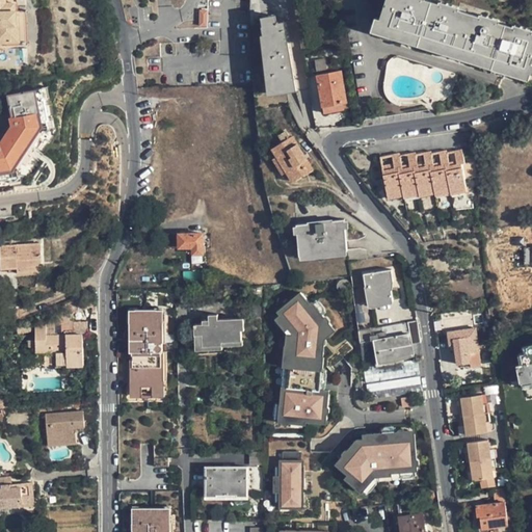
[(0,0),(0,44),(29,44),(28,7),(18,8),(18,0),(0,0)]
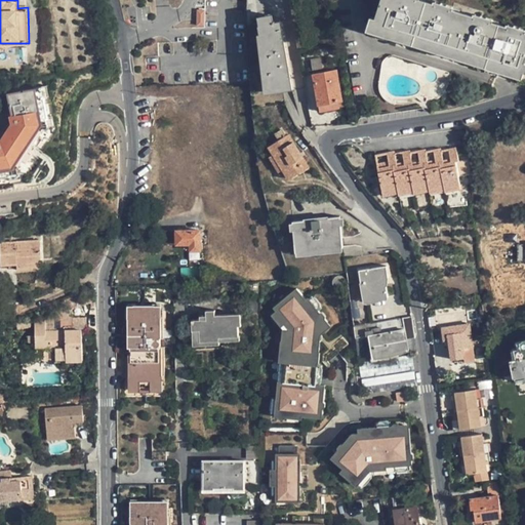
[(524,61),(524,33),(494,25),(493,24),(417,0),(384,0),(374,28),(419,41),(420,42),(521,73),(524,61)]
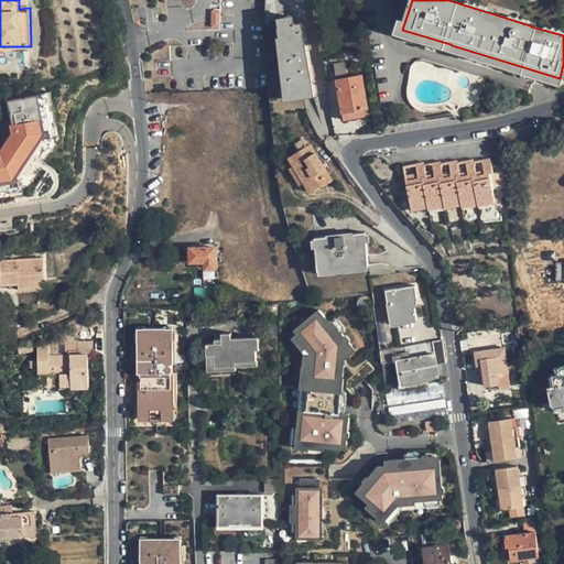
[(213,9),(213,25),(223,25),(223,9),(213,9)]
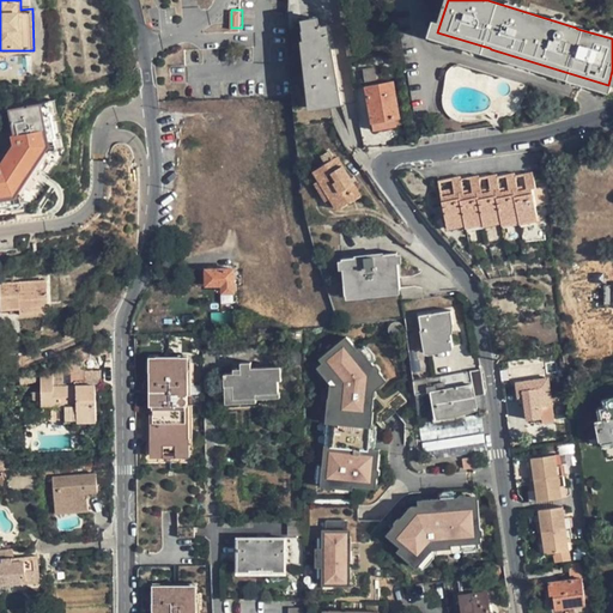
[(343,104),(341,98),(328,25),(320,26),(319,17),(302,20),(304,41),(302,41),(310,109),(329,107),(343,104)]
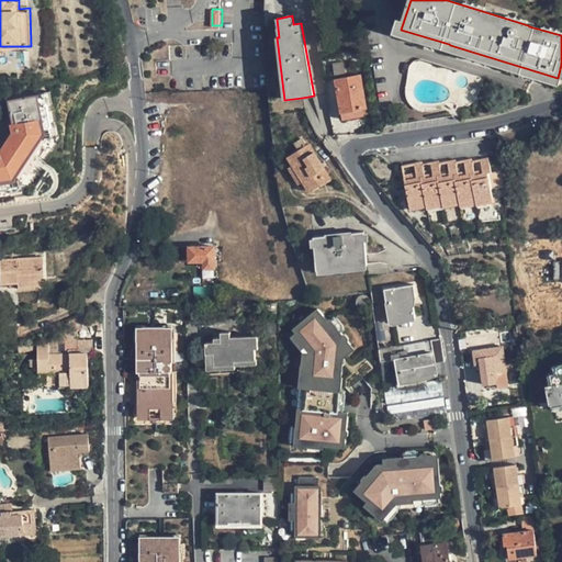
[(347,72),(346,66),(345,62),(334,64),(336,75),(347,72)]
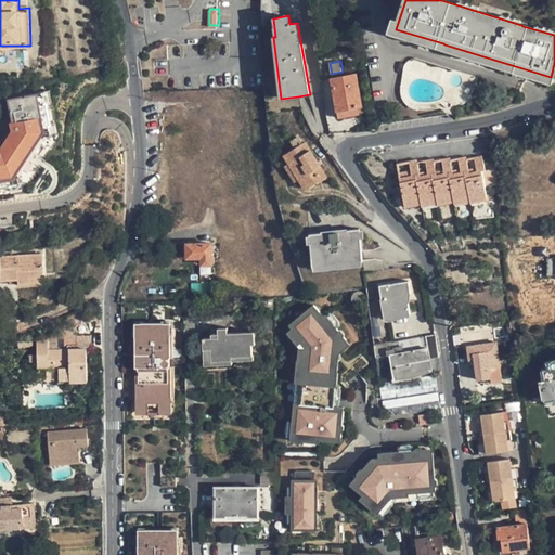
[(355,107),(359,107),(363,106),(358,74),(332,78),(338,112),(338,111),(355,107)]
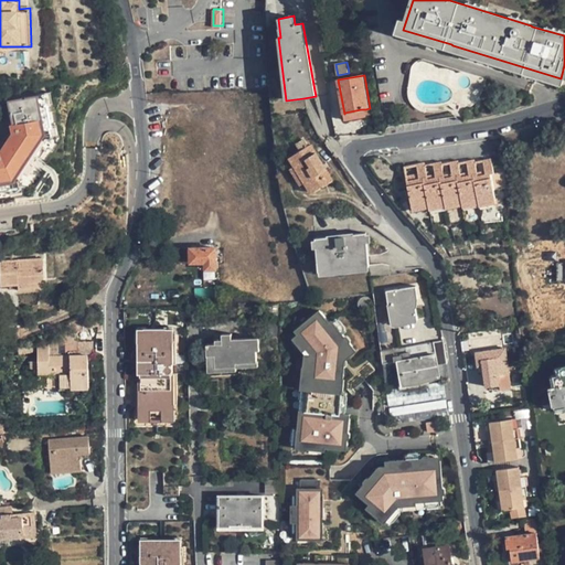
[(0,191),(9,190),(20,188),(19,183),(18,179),(21,178),(24,171),(41,146),(43,142),(42,136),(49,134),(53,134),(51,126),(48,105),(44,94),(2,103),(7,125),(4,126),(6,134),(0,142),(0,191)]
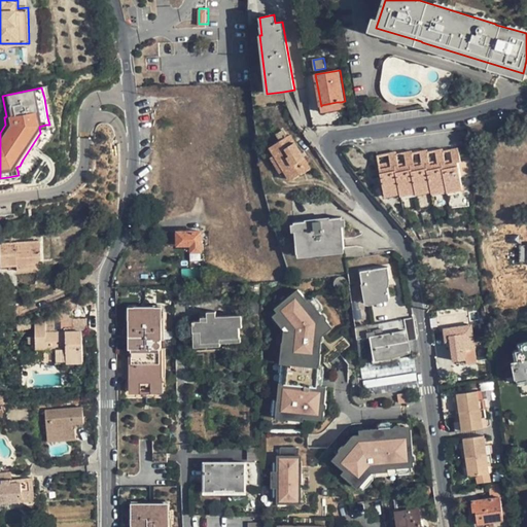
[(342,109),(341,102),(337,102),(321,105),(322,110),(323,112),(342,109)]
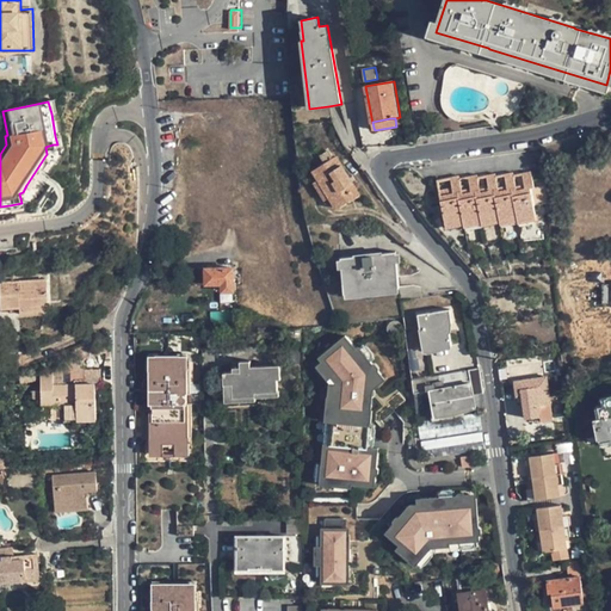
[(55,136),(57,144),(53,144),(54,150),(65,148),(62,135),(55,136)]
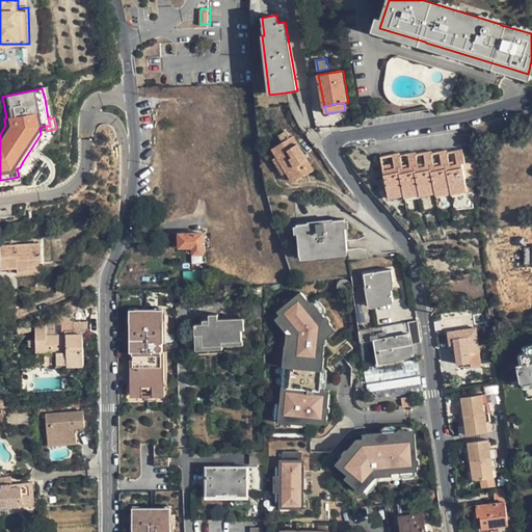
[(278,157),(288,171),(295,181),(314,169),(293,136),(273,149),(278,157)]
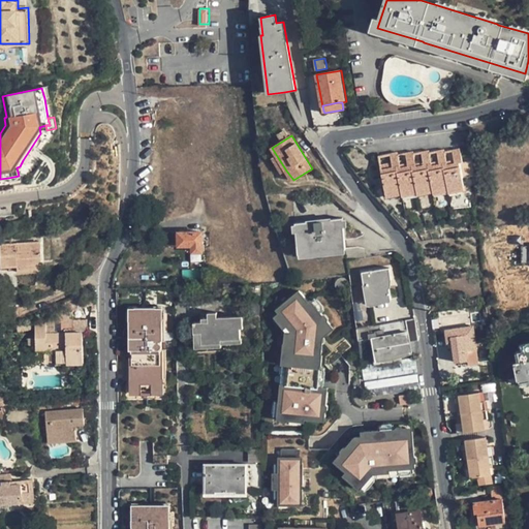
[(43,139),(38,136),(23,160),(28,163),(33,155),(32,154),(36,148),(37,149),(43,139)]
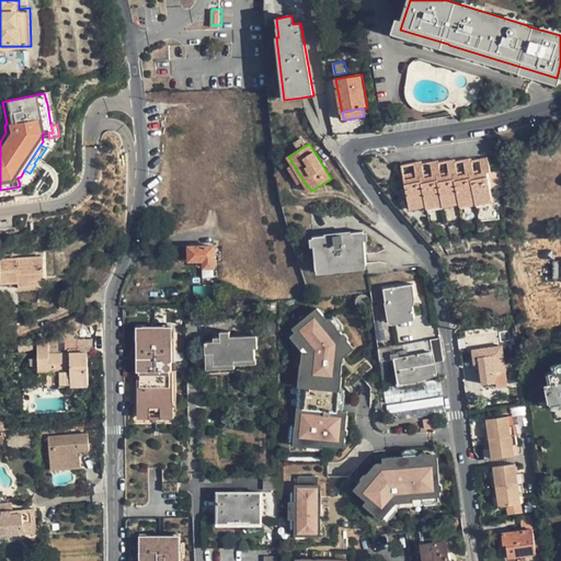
[(458,174),(455,159),(446,160),(449,174),(442,176),(439,160),(431,162),(433,175),(425,176),(422,161),(414,163),(416,176),(404,179),(411,208),(426,205),(426,207),(443,204),(444,206),(460,203),(460,205),(476,203),(477,204),(492,201),(487,173),(490,172),(489,164),(488,157),(480,158),(482,172),(476,173),(472,158),(464,159),(466,173),(458,174)]
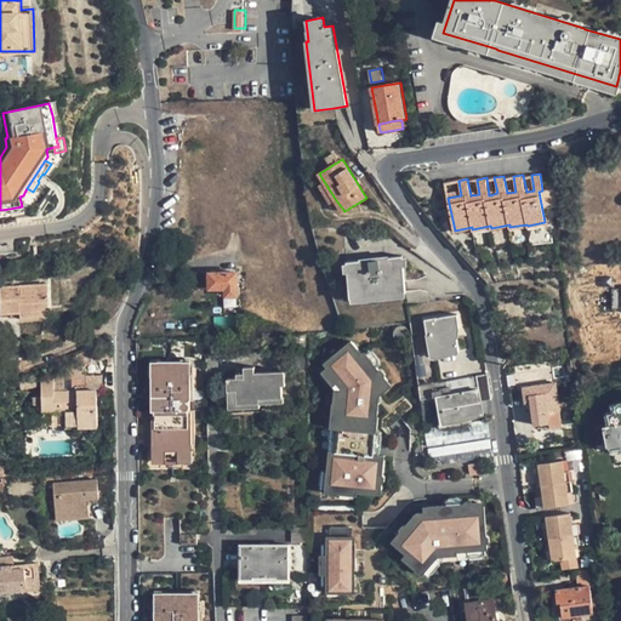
[(331,203),(336,200),(325,183),(320,186),(331,203)]
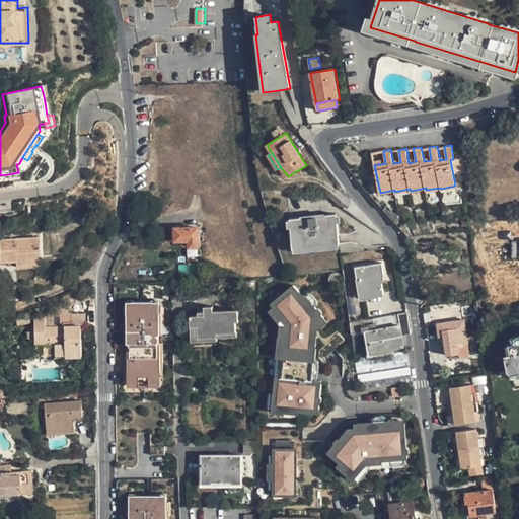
[(17,168),(18,172),(8,174),(9,180),(21,177),(19,168),(17,168)]
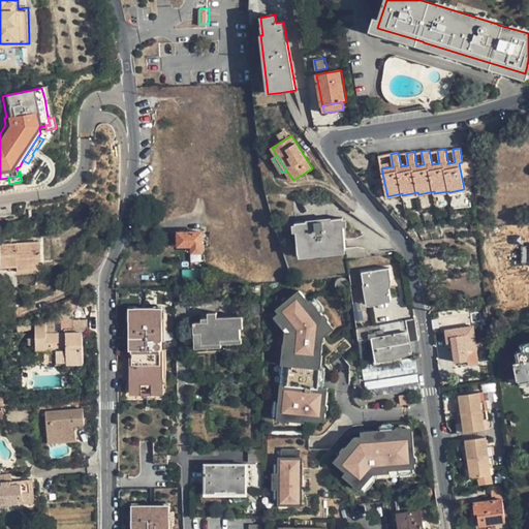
[(346,248),(344,227),(343,218),(333,219),(333,221),(308,223),(307,222),(297,223),(298,232),(299,253),(345,249),(346,248)]
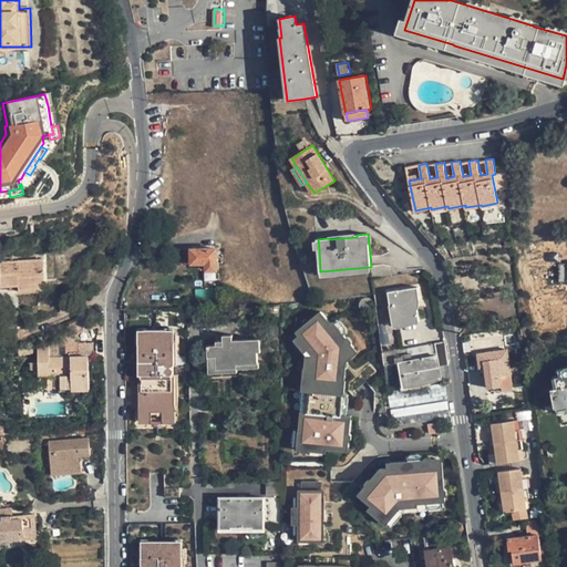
[(217,270),(217,248),(192,249),(192,264),(207,264),(207,270),(217,270)]
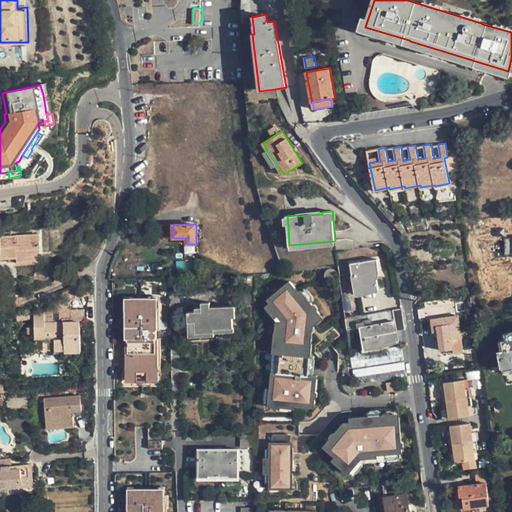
[(17,256),(39,254),(42,254),(40,237),(1,240),(2,257),(2,258),(17,256)]
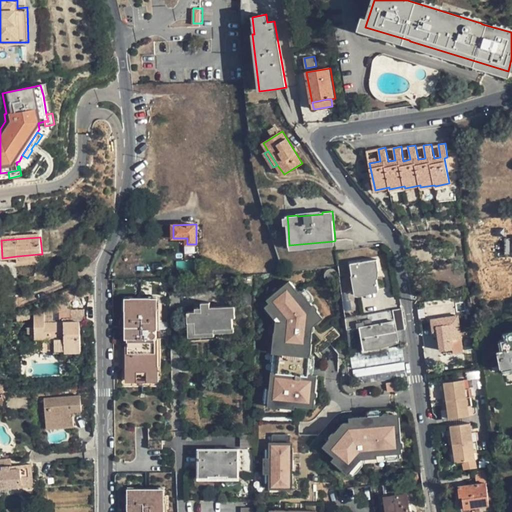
[(39,264),(39,254),(17,256),(18,266),(39,264)]
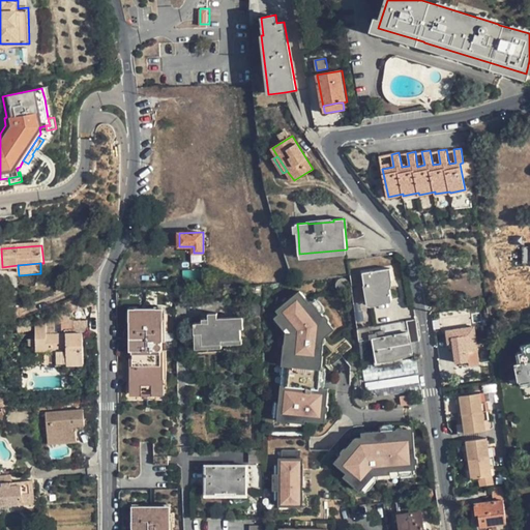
[(391,299),(391,298),(389,281),(392,281),(390,268),(363,273),(365,284),(367,284),(371,301),(383,299),(383,300),(391,299)]
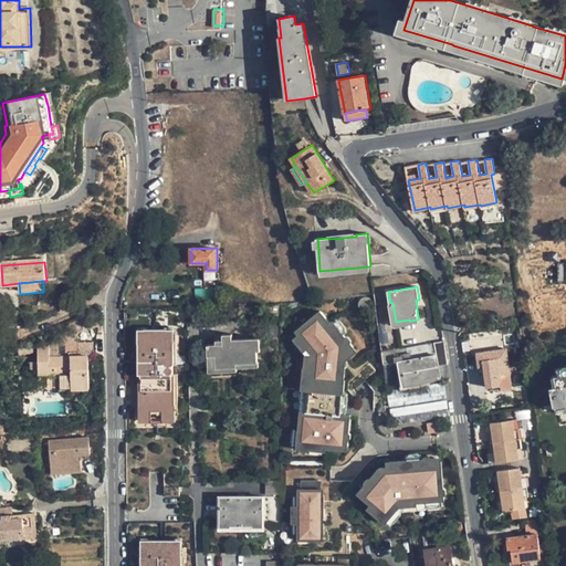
[(310,369),(307,390),(342,394),(343,394),(336,392),(337,379),(344,379),(345,368),(338,367),(339,360),(345,360),(348,358),(344,354),(353,347),(343,335),(332,323),(331,322),(328,324),(318,312),(294,333),(297,335),(308,348),(304,353),(305,354),(304,368),(310,369)]
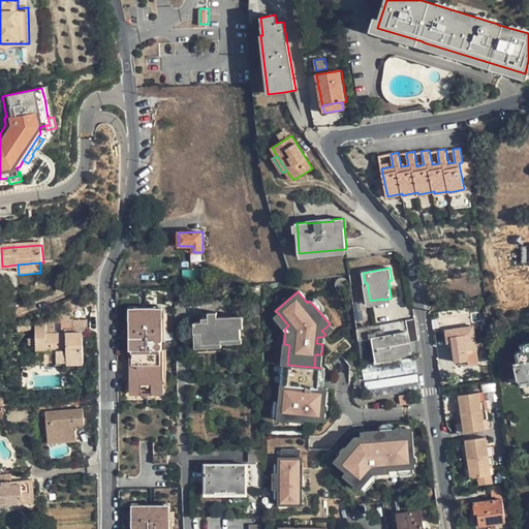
[(313,299),(310,302),(320,313),(323,311),(313,299)]
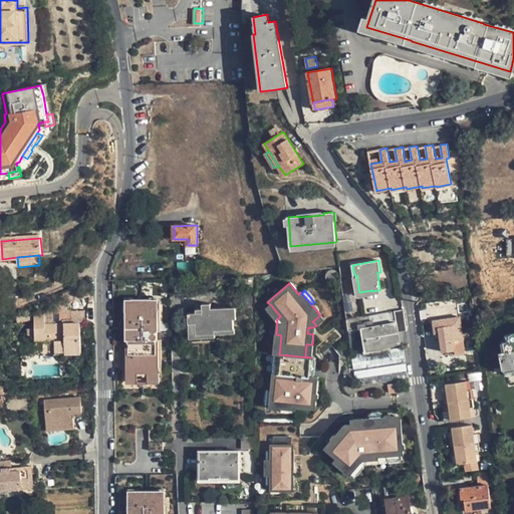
[(244,306),(252,306),(252,293),(244,294),(244,306)]
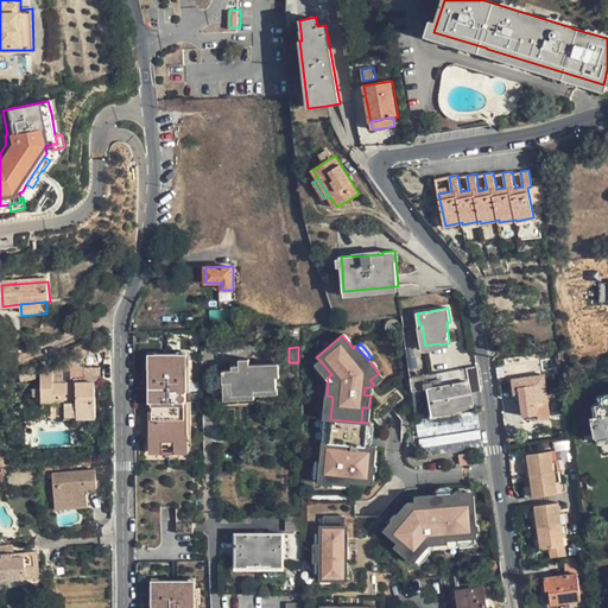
[(152,442),(185,442),(185,435),(189,435),(188,401),(187,401),(187,392),(188,392),(188,368),(181,368),(181,358),(156,359),(157,369),(149,369),(150,436),(152,435),(152,442)]
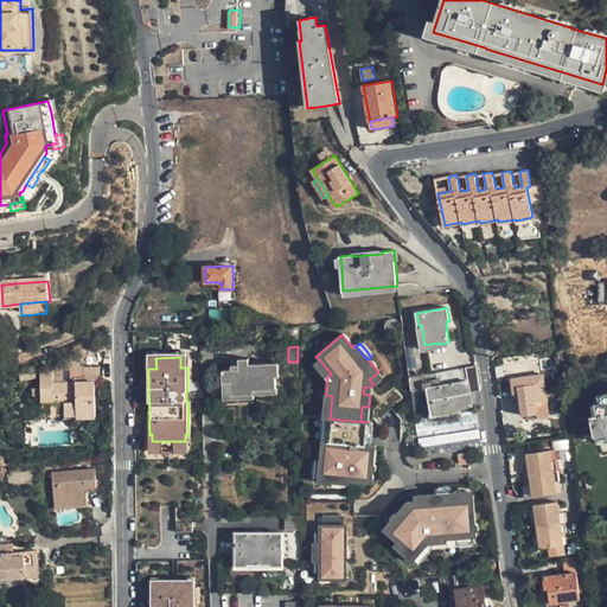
[(254,389),(276,389),(276,377),(280,377),(279,363),(250,364),(249,359),(240,359),(241,370),(223,370),(224,382),(231,381),(232,395),(255,394),(254,389)]
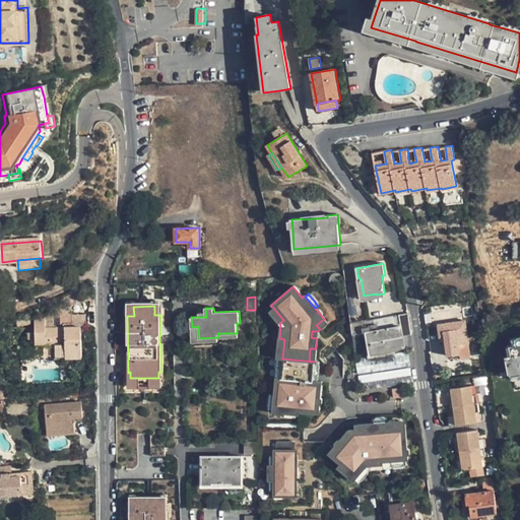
[(273,308),(269,312),(279,324),(283,320),(273,308)]
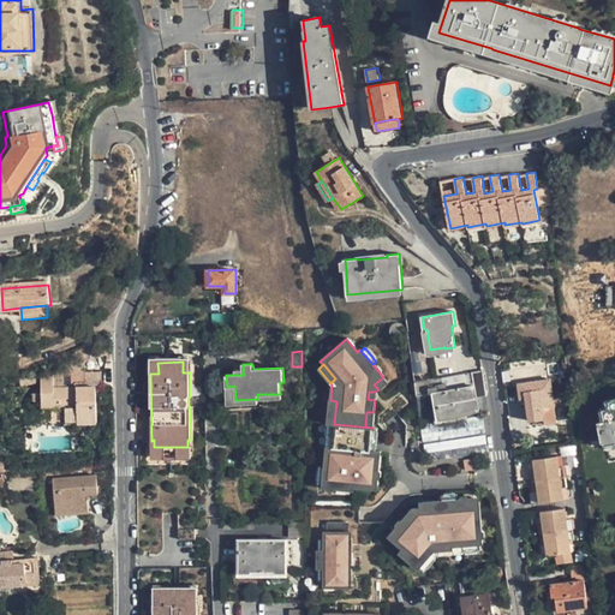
[(302,378),(302,366),(292,366),(293,378),(302,378)]
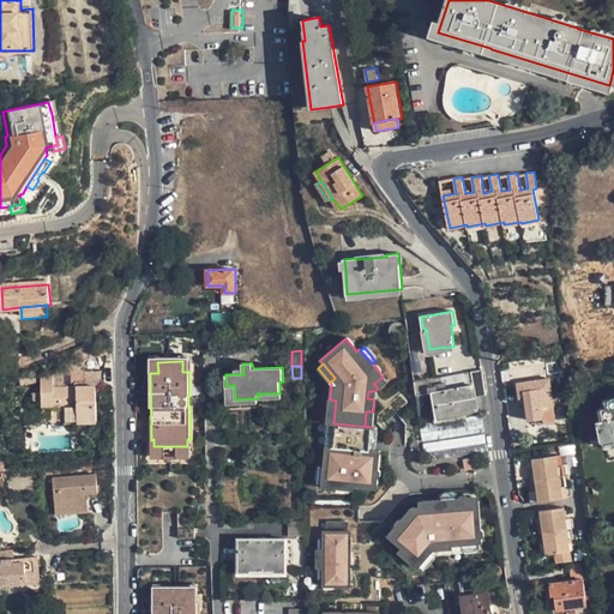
[(438,398),(440,416),(469,411),(479,409),(476,397),(485,395),(481,369),(415,381),(417,395),(435,392),(438,398)]
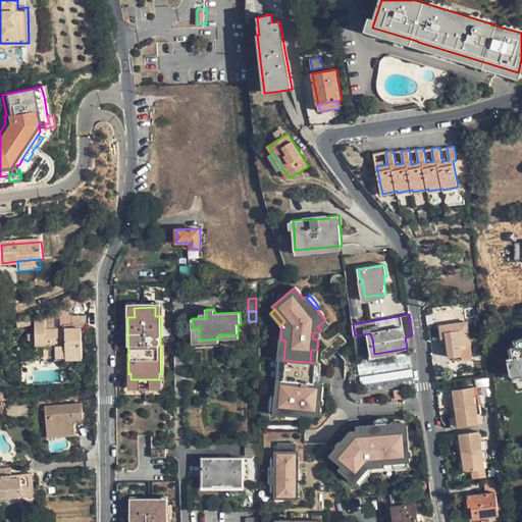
[(37,347),(57,347),(66,347),(66,360),(83,360),(82,330),(74,330),(75,317),(37,318),(37,347)]
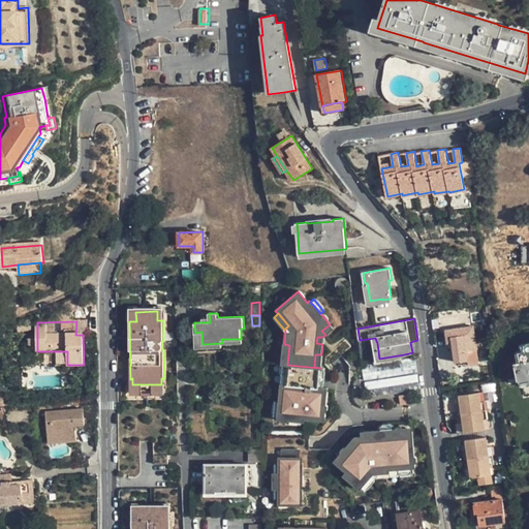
[(89,321),(76,321),(75,335),(83,335),(89,334),(89,321)]
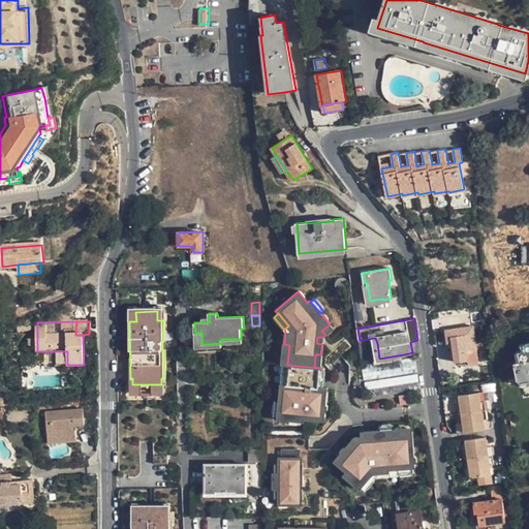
[(333,329),(330,324),(321,331),(325,335),(333,329)]
